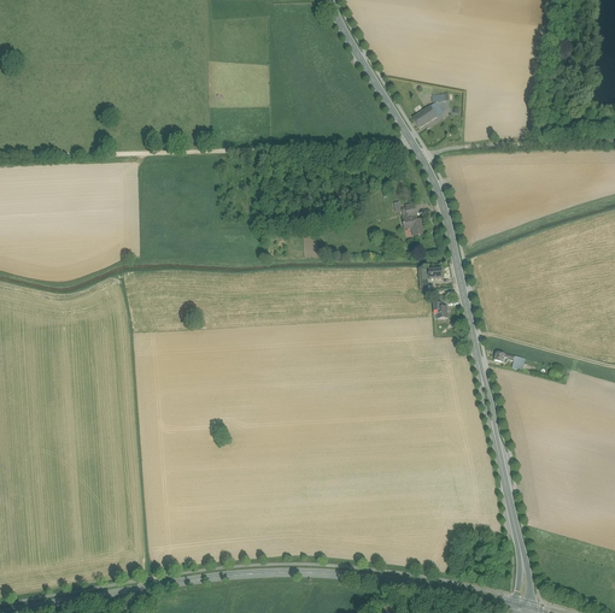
[(433,102),(428,105),(433,112),(434,115),(439,112),(433,102)]
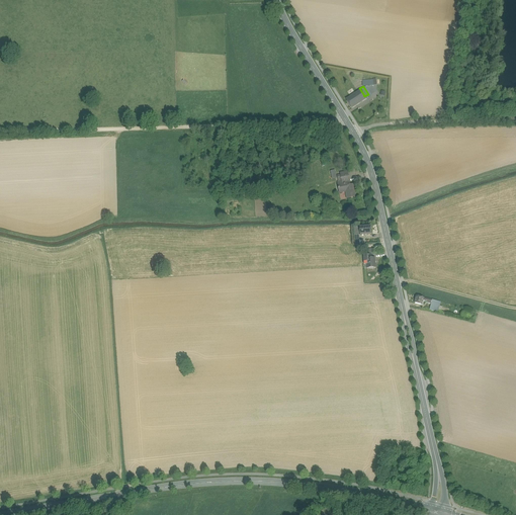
[(359,87),(351,92),(357,101),(364,96),(363,94),(359,88),(359,87)]
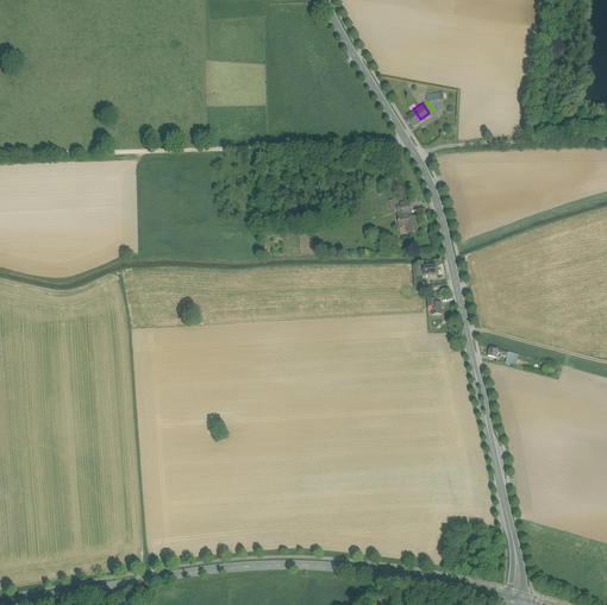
[(413,108),(405,114),(412,124),(420,119),(413,108)]
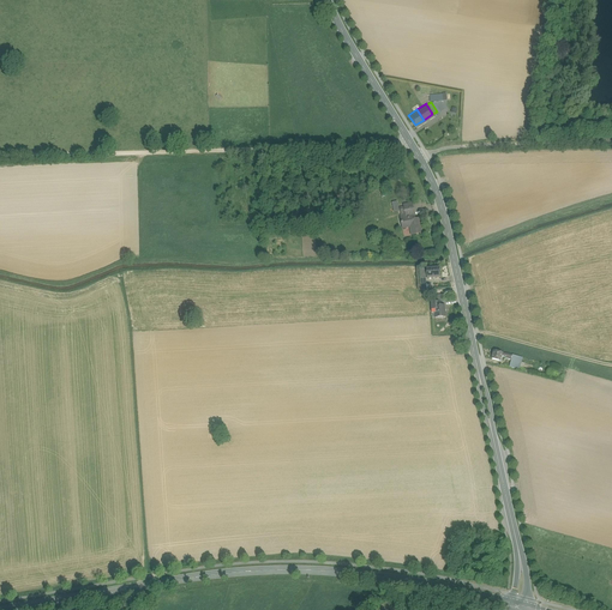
[(418,215),(413,216),(412,210),(406,211),(403,211),(399,212),(399,213),(397,213),(399,219),(400,225),(409,223),(412,231),(420,230),(418,215)]
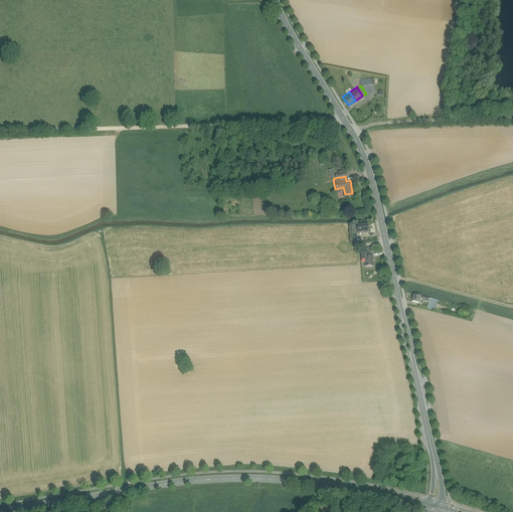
[(367,221),(356,222),(356,231),(367,230),(367,221)]
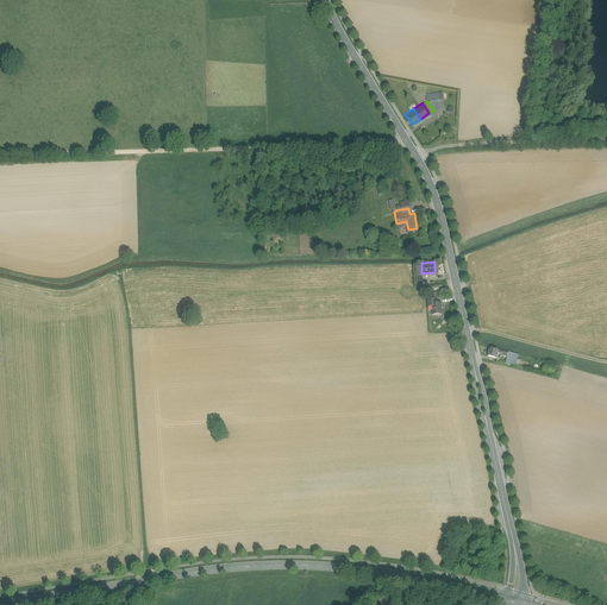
[(437,300),(429,301),(429,302),(430,313),(440,312),(440,307),(439,307),(439,300),(437,300)]
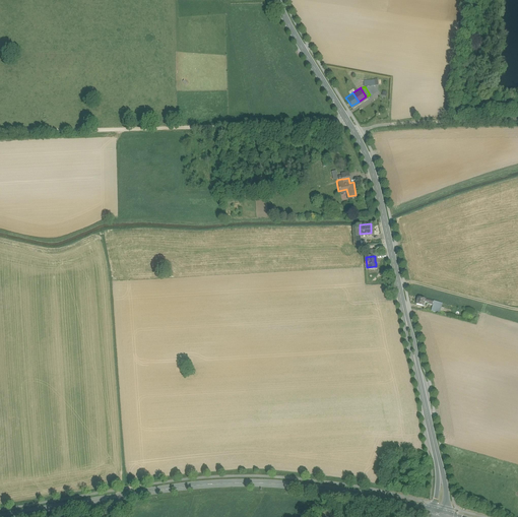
[(424,297),(416,295),(414,302),(422,304),(424,300),(424,297)]
